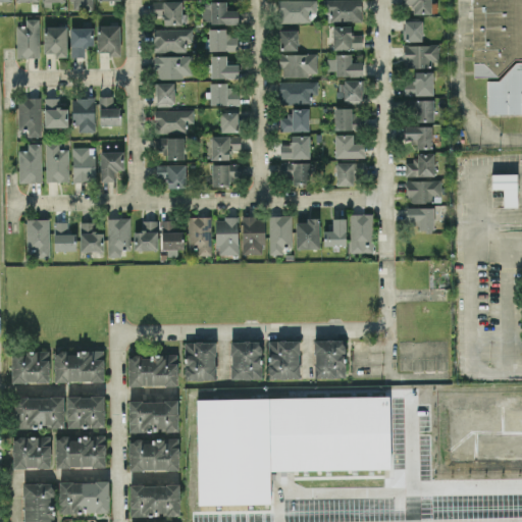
[(72,8),(92,9),(92,0),(69,0),(69,1),(72,1),(72,8)]
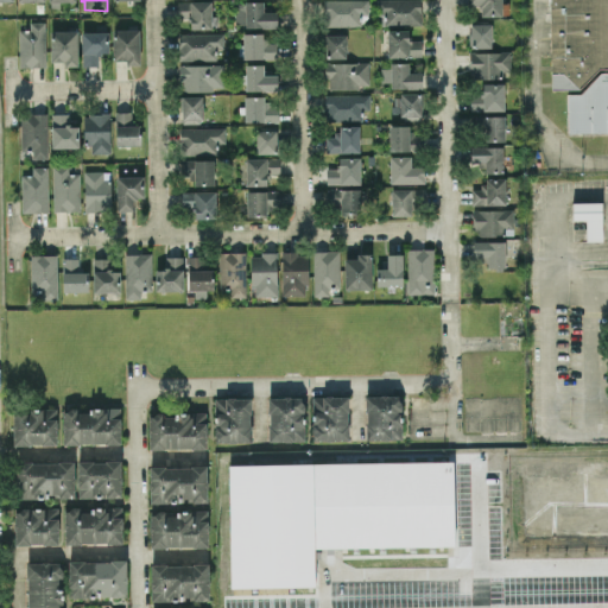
[(190,29),(211,27),(211,0),(177,1),(177,17),(190,17),(190,29)]
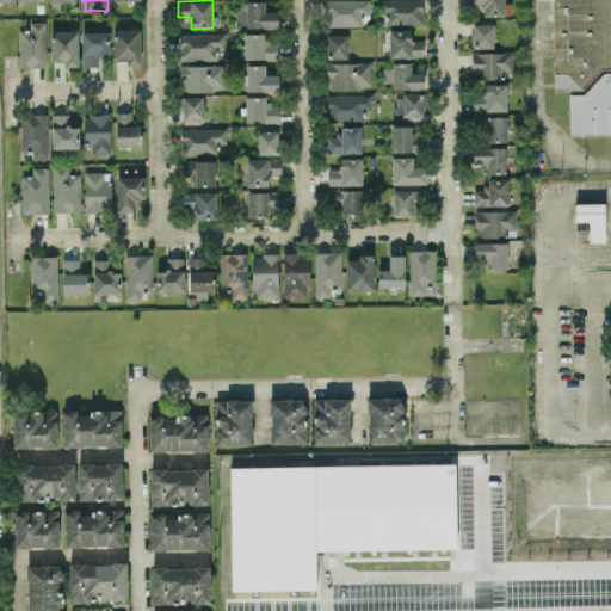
[(363,25),(362,13),(370,13),(370,0),(326,0),(326,26),(363,25)]
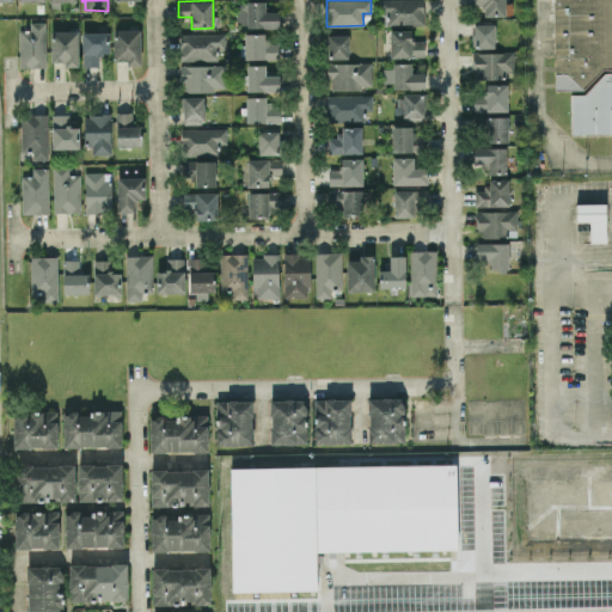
[(423,0),(380,0),(380,14),(386,14),(387,25),(423,24),(423,0)]
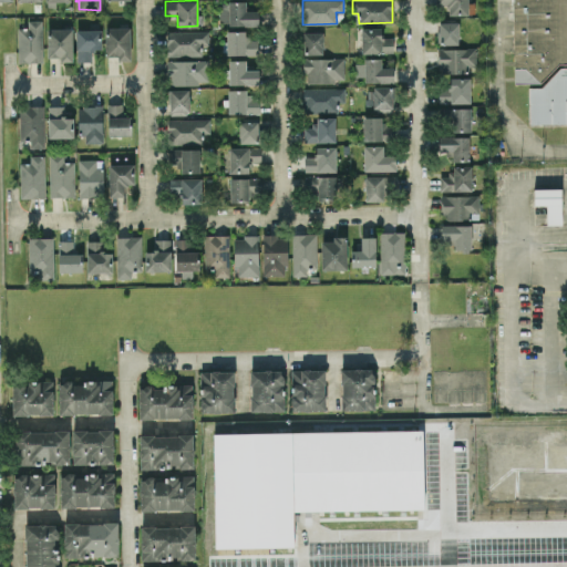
[(468,13),(467,0),(435,0),(436,4),(449,4),(449,14),(468,13)]
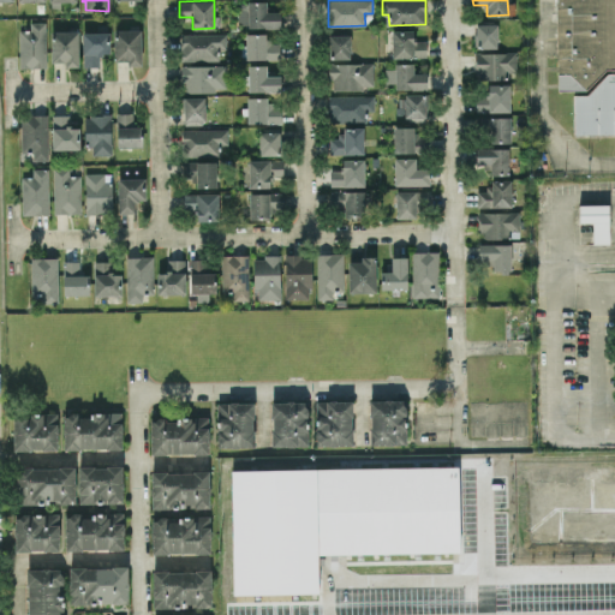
[(614,133),(614,0),(555,0),(557,90),(573,90),(574,135),(614,133)]
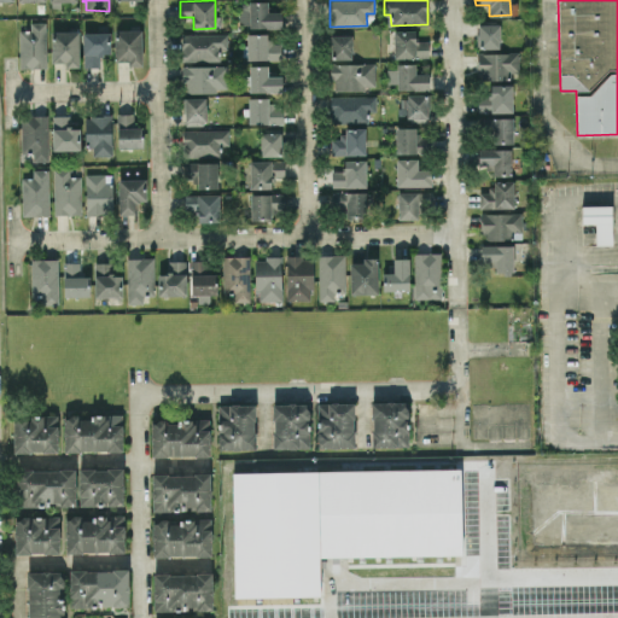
[(281,11),(268,11),(268,1),(239,1),(239,27),(281,27),(281,11)]
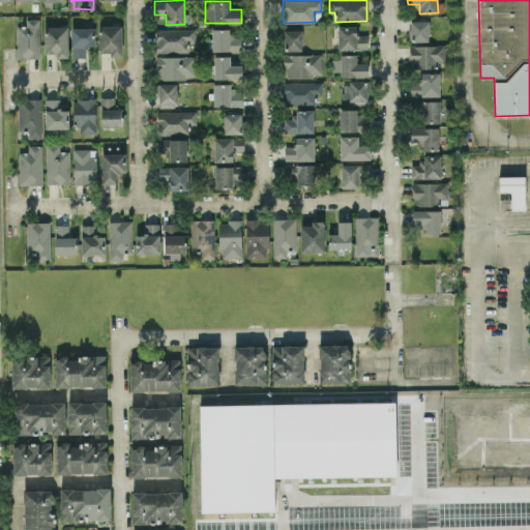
[(18,58),(40,57),(39,18),(25,19),(26,25),(16,25),(18,58)]
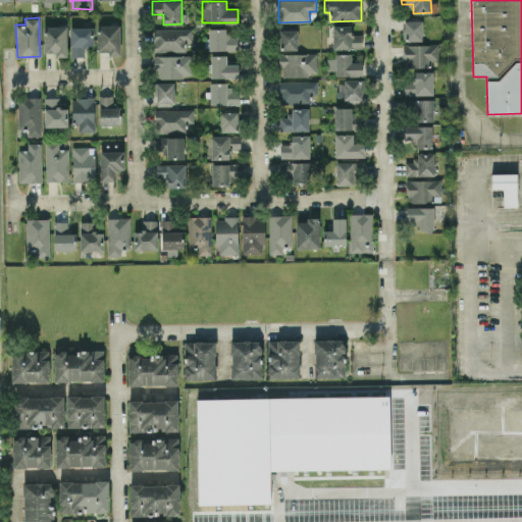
[(422,41),(422,19),(404,19),(404,40),(422,41)]
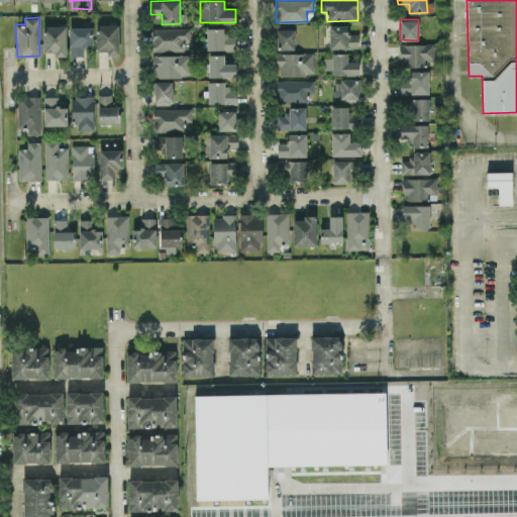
[(118,24),(96,24),(96,50),(108,50),(108,55),(119,55),(118,24)]
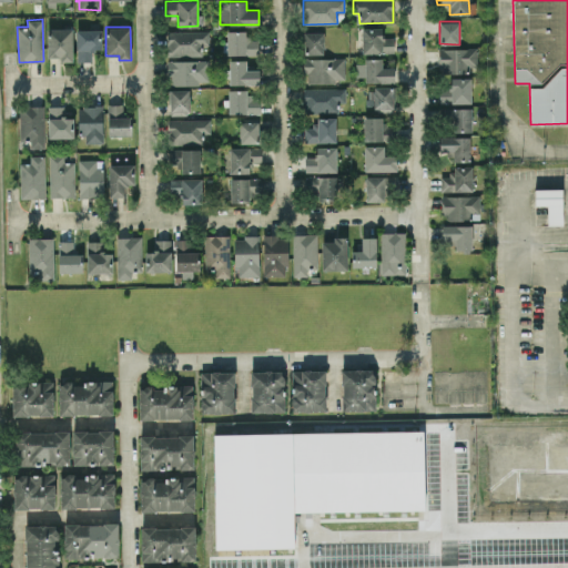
[(363,53),(394,52),(394,38),(382,38),(382,27),(363,28),(363,53)]
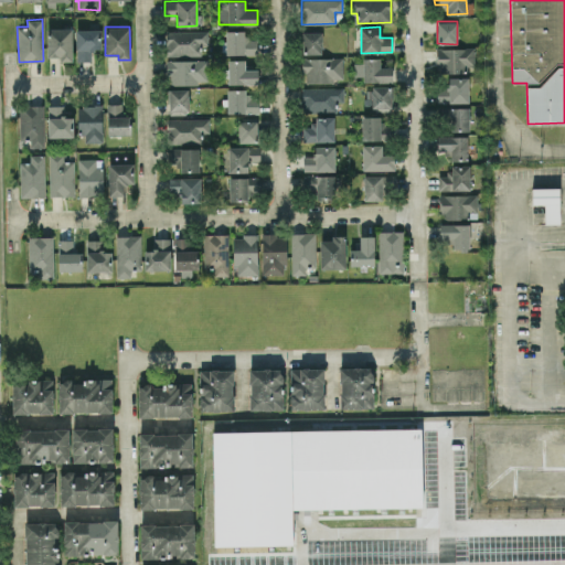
[(72,61),(72,28),(48,29),(48,56),(60,56),(60,61),(72,61)]
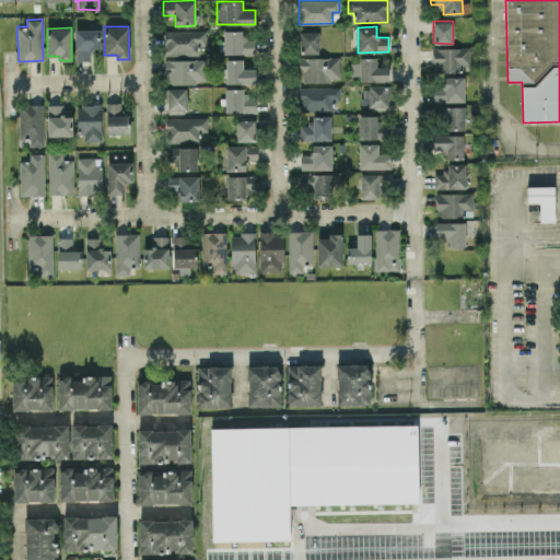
[(91,60),(91,49),(101,49),(100,28),(74,30),(76,60),(91,60)]
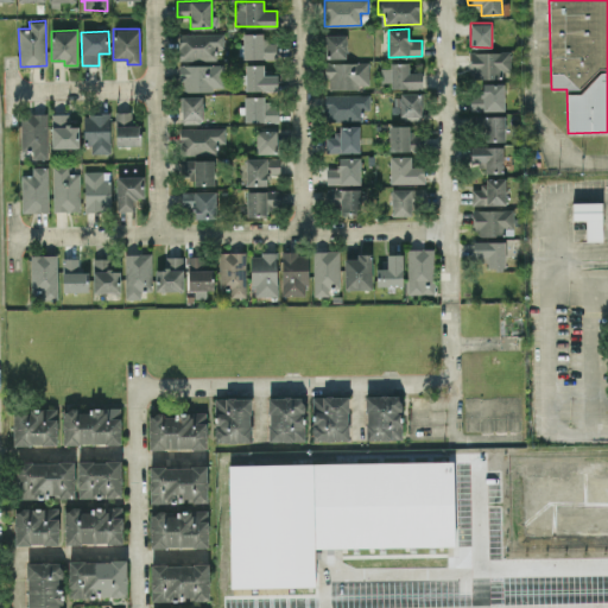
[(223,49),(223,32),(179,33),(179,59),(216,59),(216,49),(223,49)]
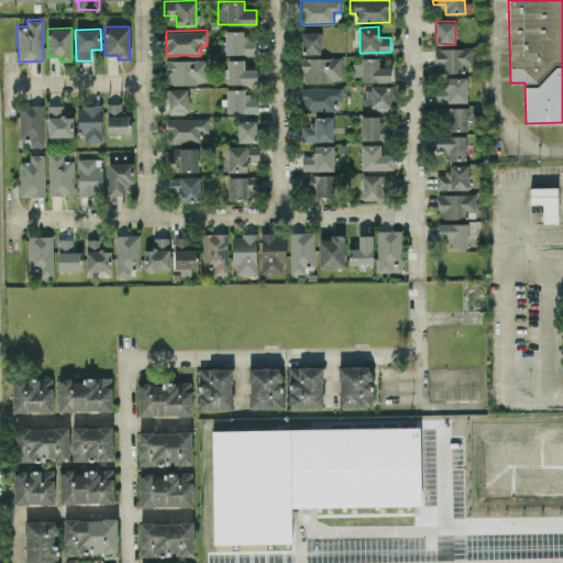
[(225,30),(225,53),(255,54),(256,39),(245,39),(245,31),(225,30)]
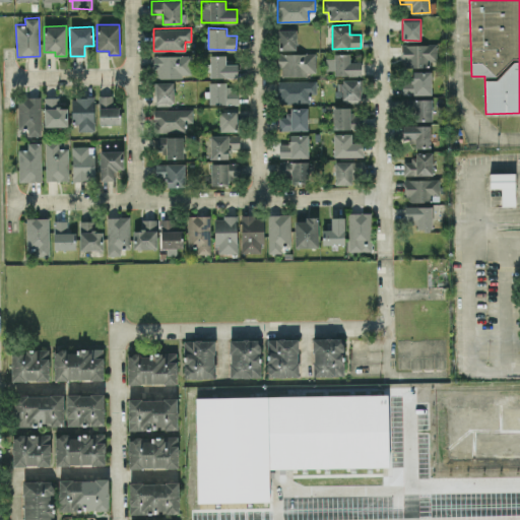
[(296,28),(278,28),(278,50),(296,50),(296,28)]
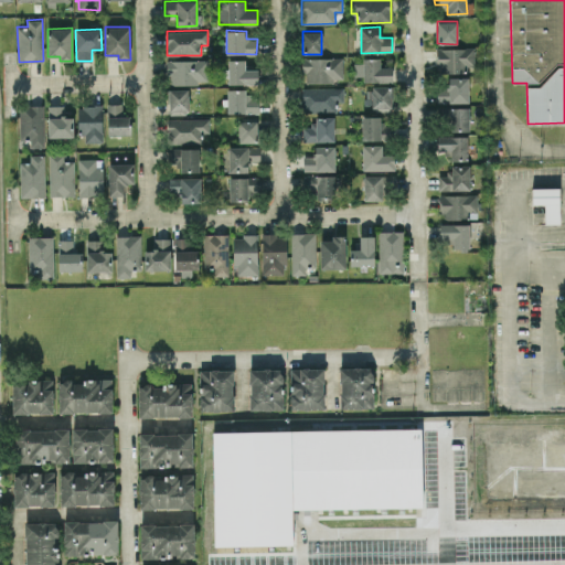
[(436,48),(437,71),(475,70),(475,48),(436,48)]
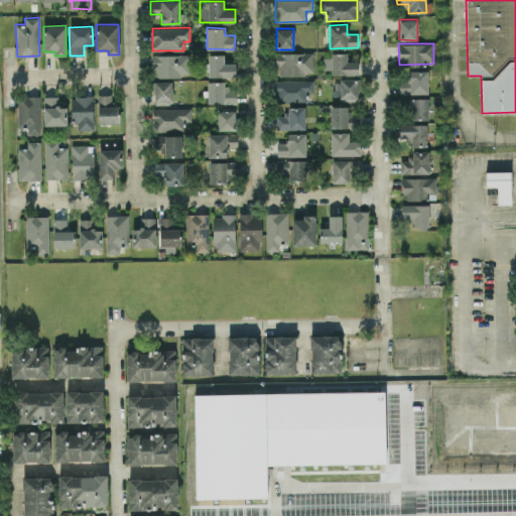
[(276,53),(276,75),(313,74),(312,52),(276,53)]
